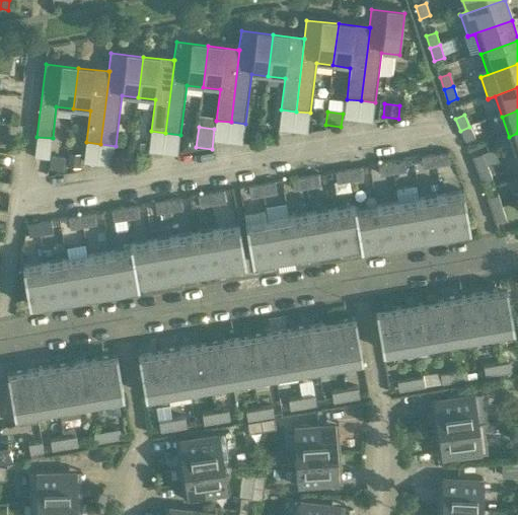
[(475,139),(469,127),(460,131),(466,143),(475,139)]
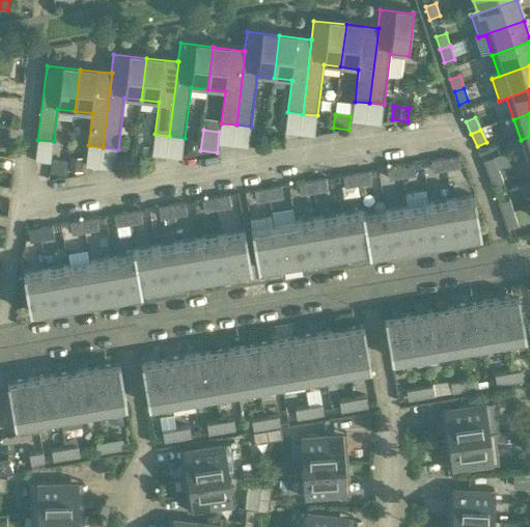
[(529,136),(521,140),(528,162),(529,161),(529,136)]
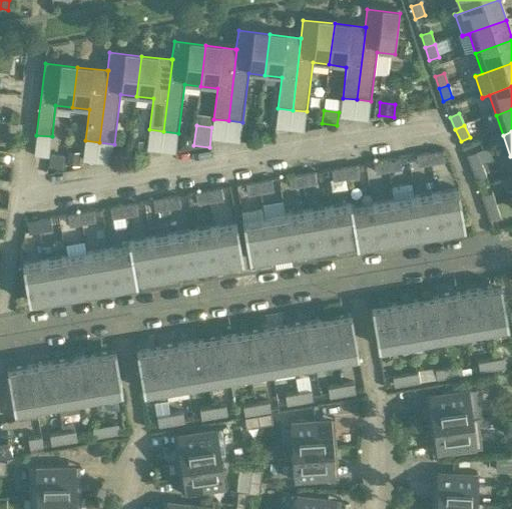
[(178,150),(189,151),(191,137),(180,136),(178,150)]
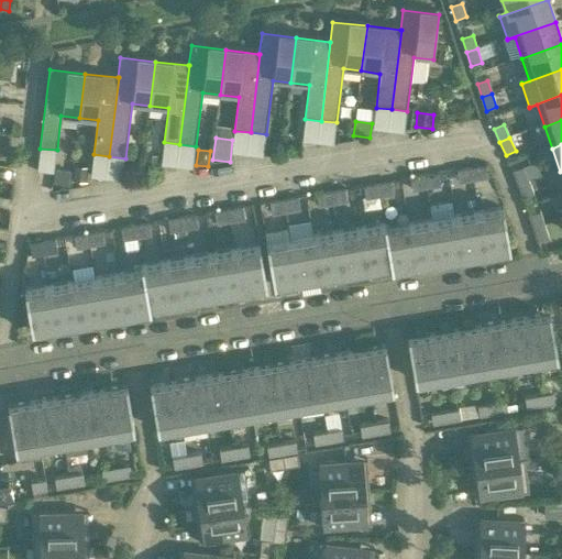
[(143,157),(142,171),(156,172),(157,160),(143,157)]
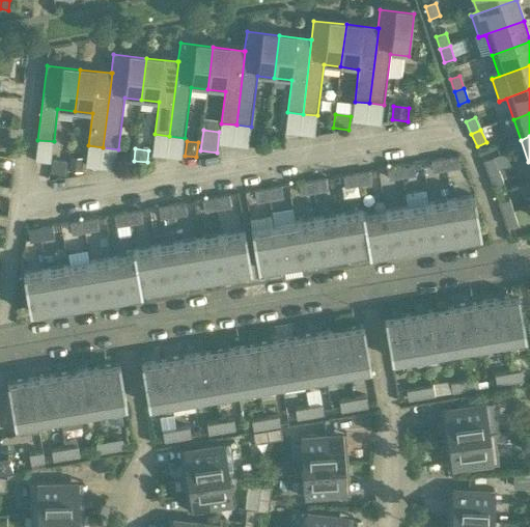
[(66,172),(80,174),(82,161),(68,159),(66,172)]
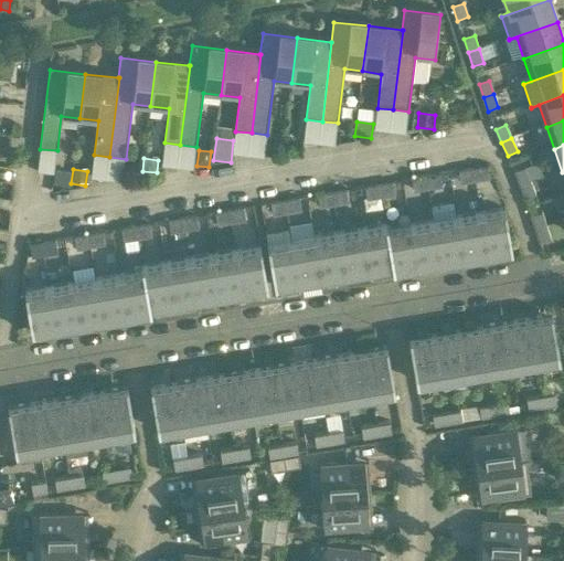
[(488,169),(474,171),(476,182),(489,180),(488,169)]
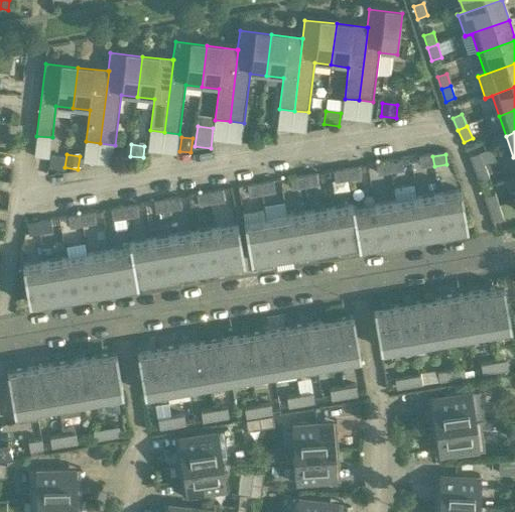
[(475,170),(485,166),(480,154),(471,157),(475,170)]
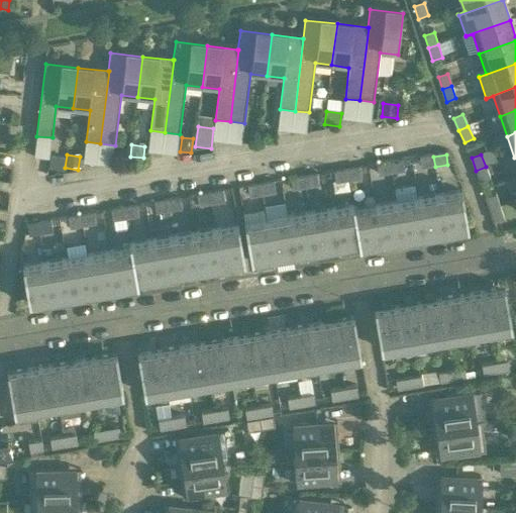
[(435,167),(433,157),(420,159),(421,169),(435,167)]
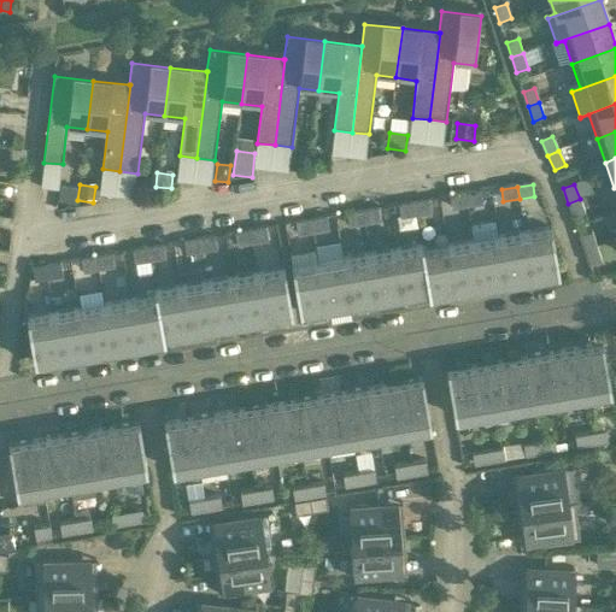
[(76,190),(60,188),(58,205),(75,207),(76,190)]
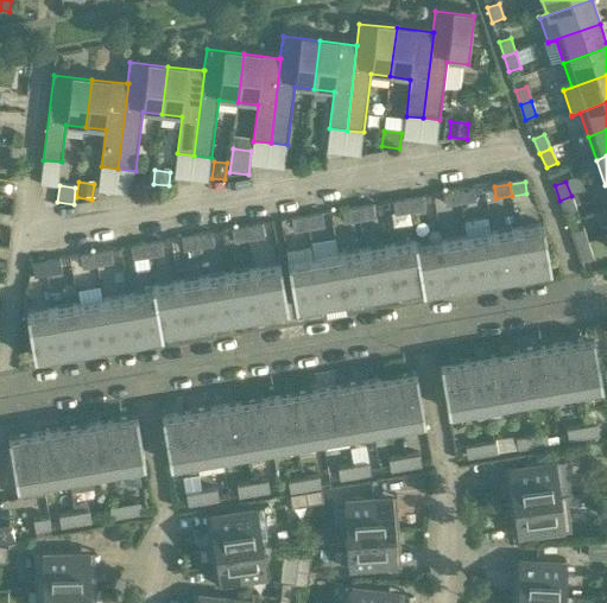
[(474,190),(459,192),(461,204),(476,202),(474,190)]
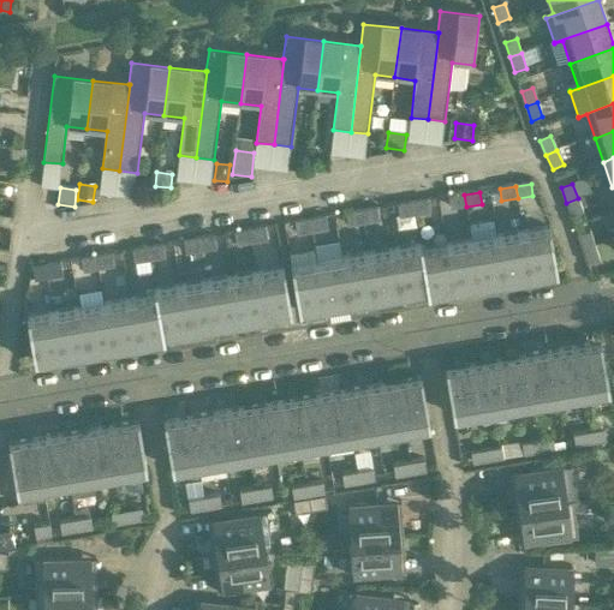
[(466,207),(464,195),(448,198),(451,209),(466,207)]
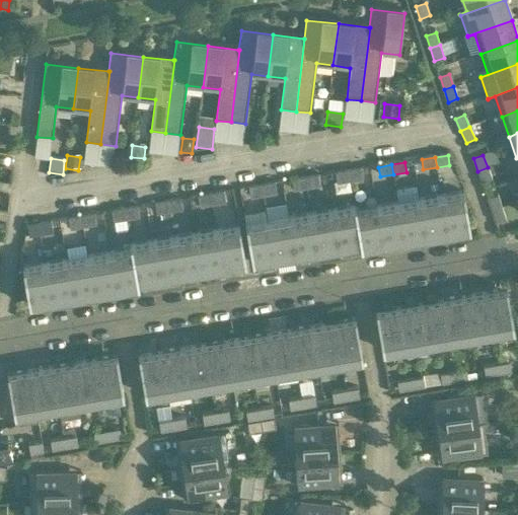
[(493,179),(488,167),(477,171),(483,184),(493,179)]
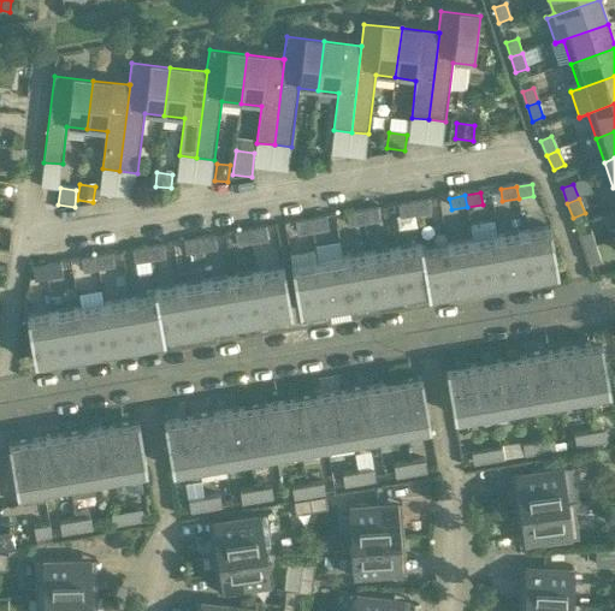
[(430,202),(414,205),(415,217),(431,214),(430,202)]
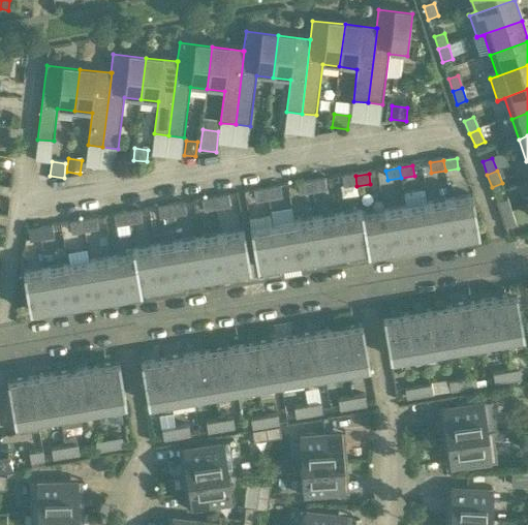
[(356,186),(355,176),(342,178),(343,188),(356,186)]
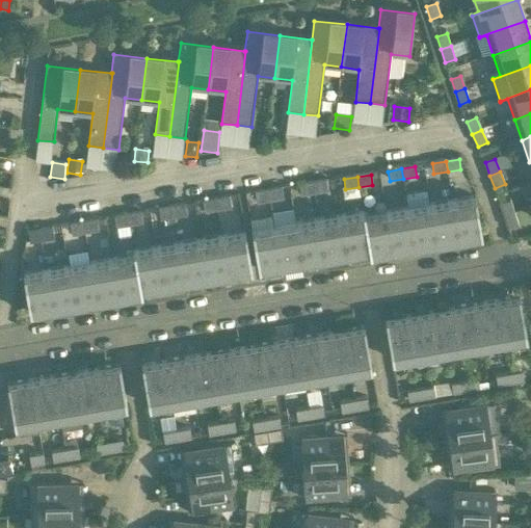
[(326,182),(313,184),(315,194),(328,192),(326,182)]
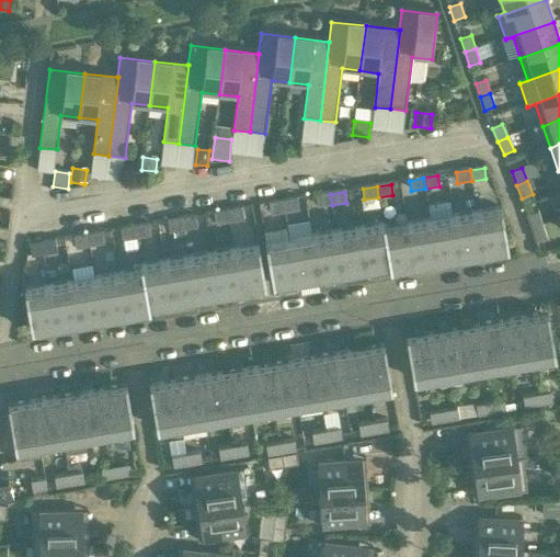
[(332,205),(330,194),(316,196),(318,207),(332,205)]
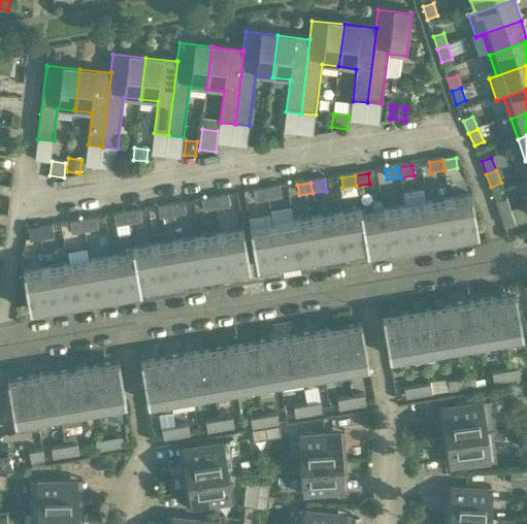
[(280,188),(266,190),(268,200),(282,198),(280,188)]
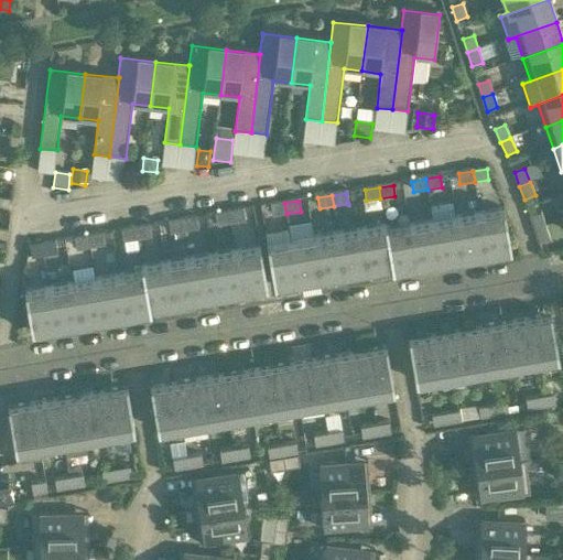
[(287,214),(284,203),(270,205),(272,216),(287,214)]
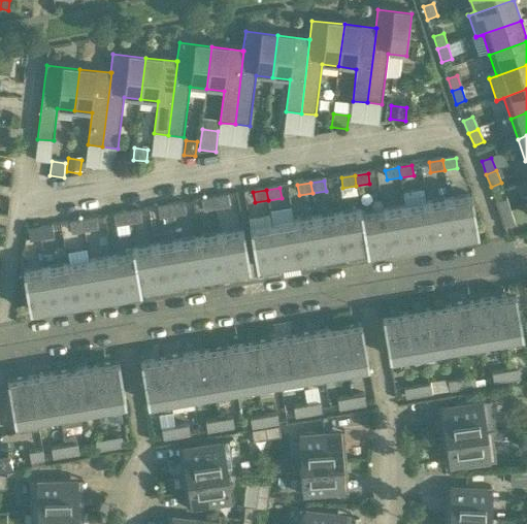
[(228,197),(215,199),(217,209),(230,207),(228,197)]
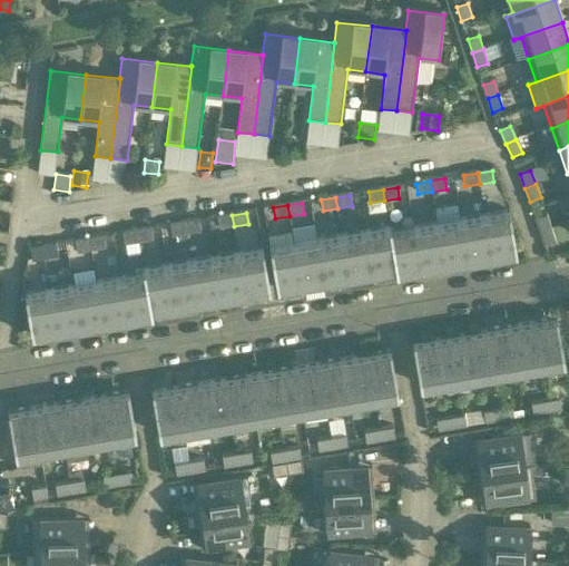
[(509,213),(486,216),(492,260),(517,255),(509,213)]
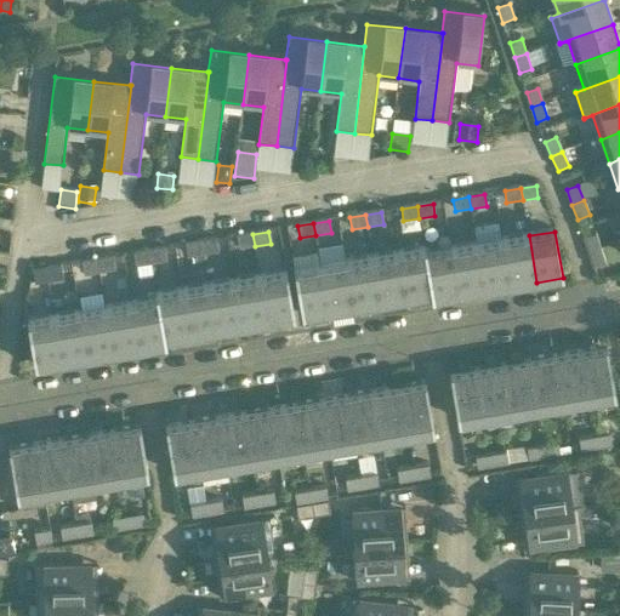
[(255,246),(252,234),(237,237),(239,249),(255,246)]
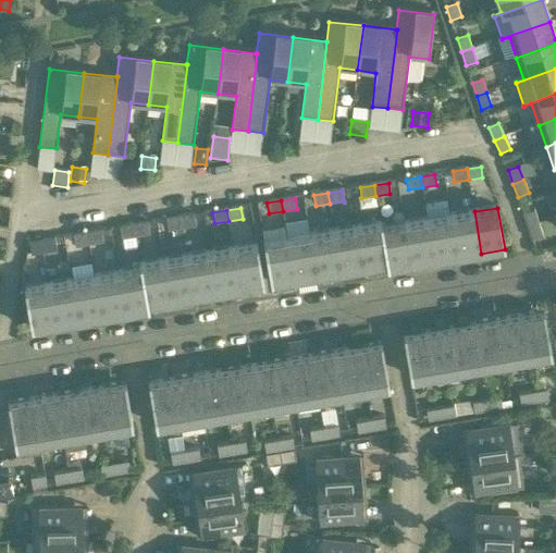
[(529,228),(539,224),(534,210),(524,213),(529,228)]
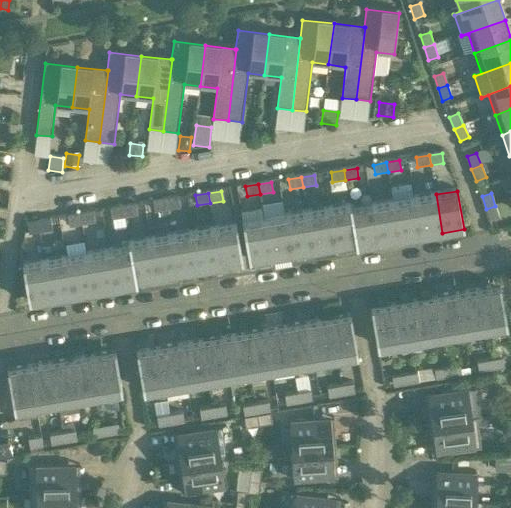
[(436,194),(414,198),(421,237),(442,233),(436,194)]
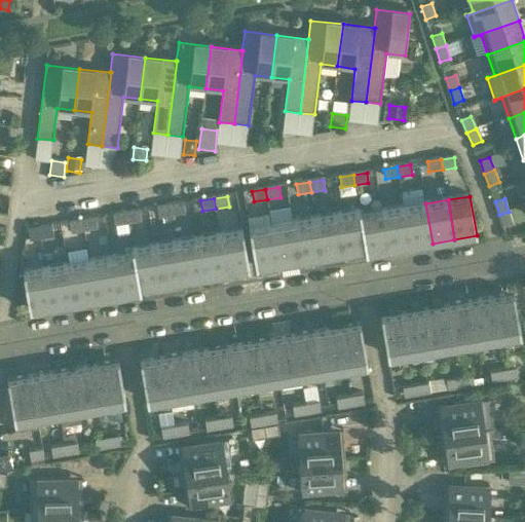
[(184,203),(171,206),(172,216),(185,214),(184,203)]
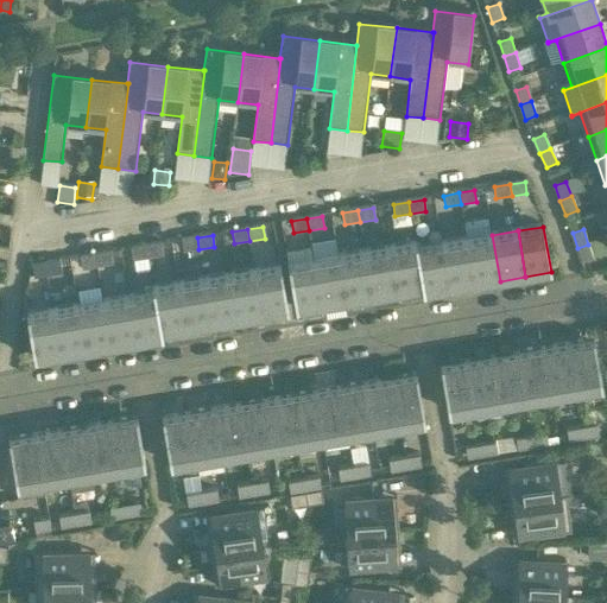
[(474,285),(500,281),(492,235),(466,240),(474,285)]
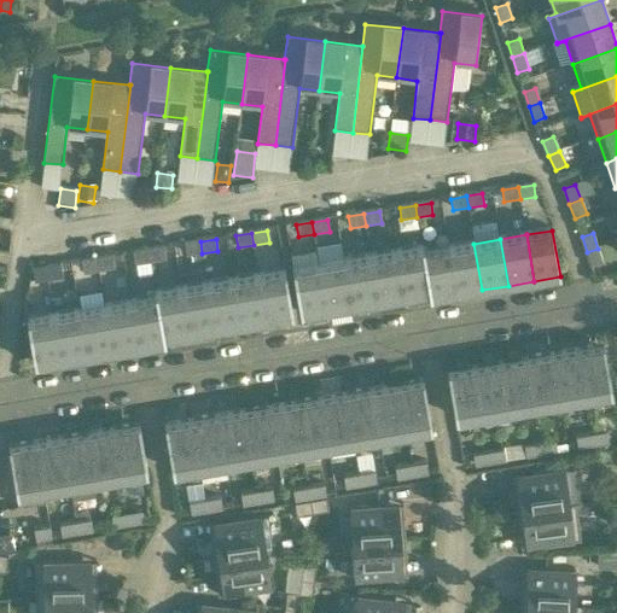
[(202,254),(201,241),(185,244),(186,256),(202,254)]
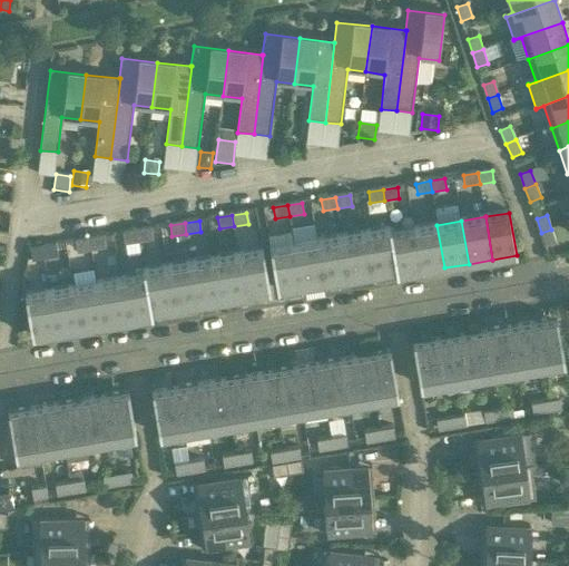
[(437,225),(413,230),(420,272),(444,267),(437,225)]
